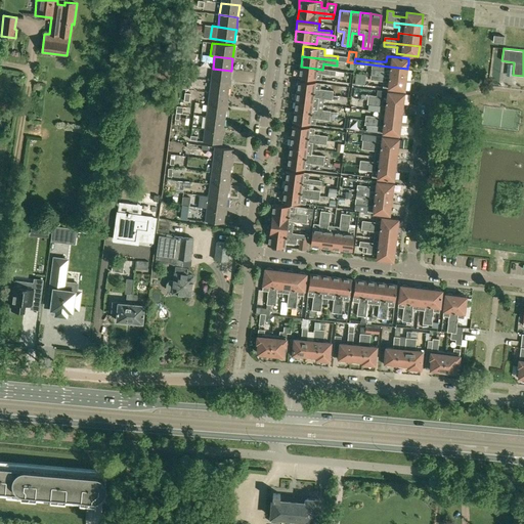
[(372,64),(372,69),(380,70),(385,71),(384,76),(390,77),(406,79),(406,78),(406,77),(407,74),(406,73),(407,69),(380,66),(372,64)]
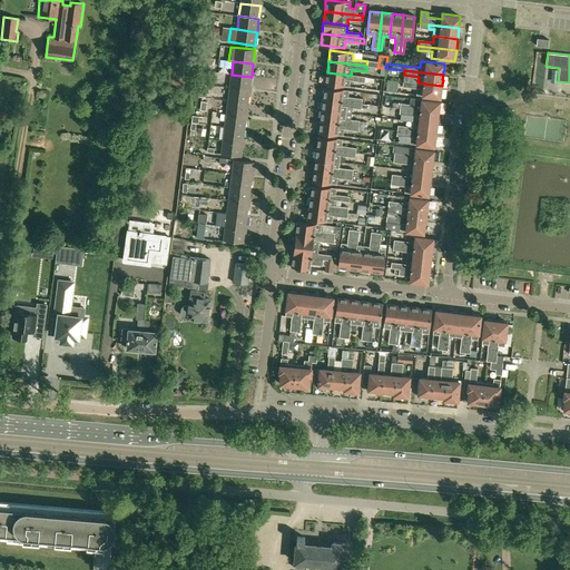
[(327,72),(326,84),(343,86),(350,87),(350,80),(355,81),(364,82),(365,77),(356,76),(351,76),(344,75),(327,72)]
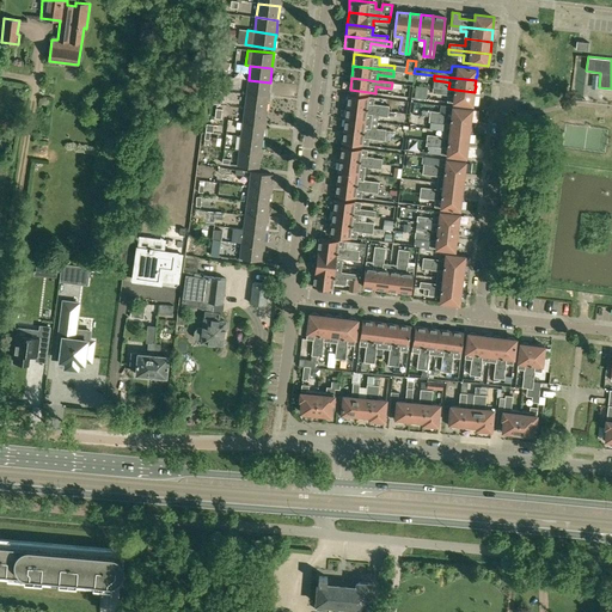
[(246,95),(268,97),(270,83),(249,80),(246,95)]
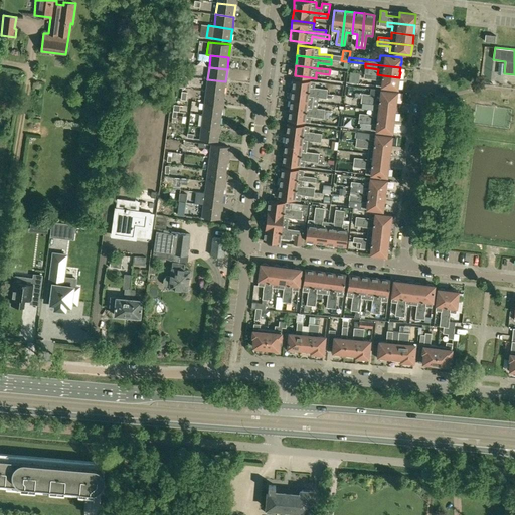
[(364,73),(363,77),(371,78),(377,79),(376,86),(381,86),(397,88),(398,87),(398,86),(399,82),(398,80),(399,77),(383,75),(377,74),(372,74),(364,73)]
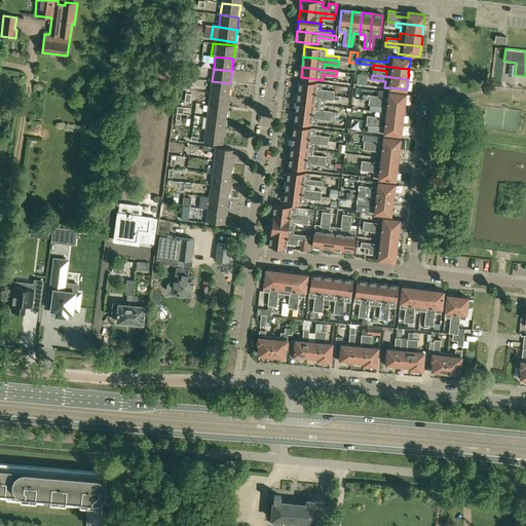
[(212,81),(211,94),(228,96),(230,83),(212,81)]
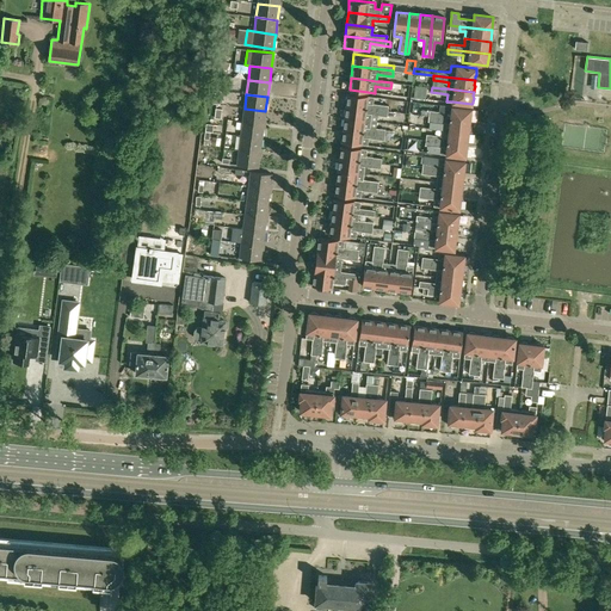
[(349,94),(347,105),(388,111),(388,106),(378,105),(372,105),(374,98),(366,97),(349,94)]
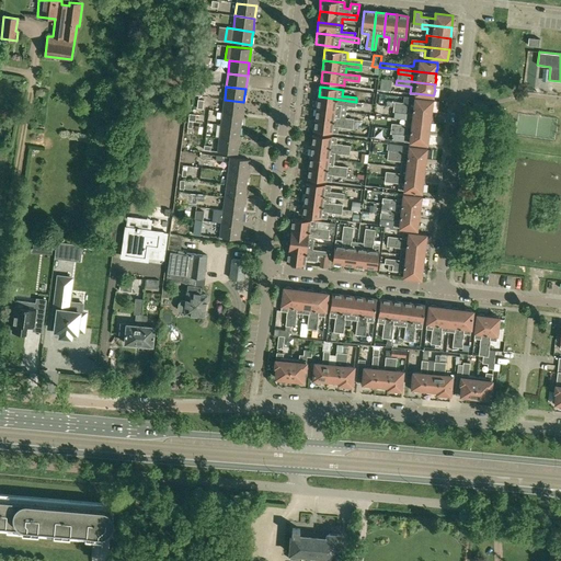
[(319,96),(318,110),(345,113),(346,106),(355,107),(355,106),(356,102),(319,96)]
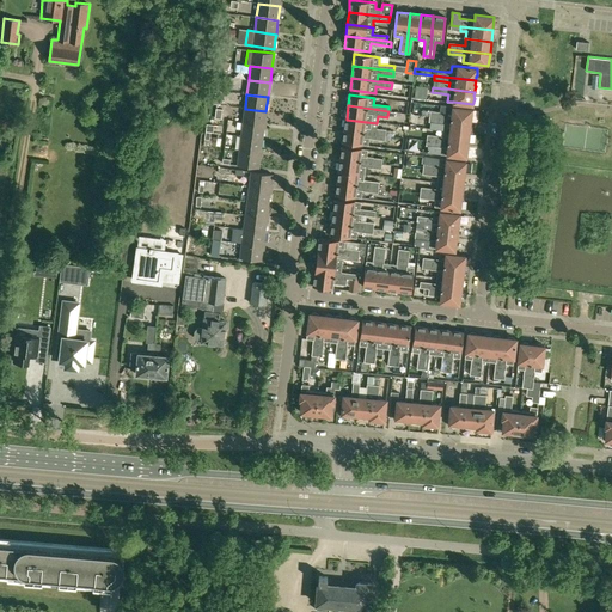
[(430,111),(429,117),(439,118),(470,122),(471,116),(472,116),(472,111),(472,109),(453,106),(441,105),(440,112),(430,111)]
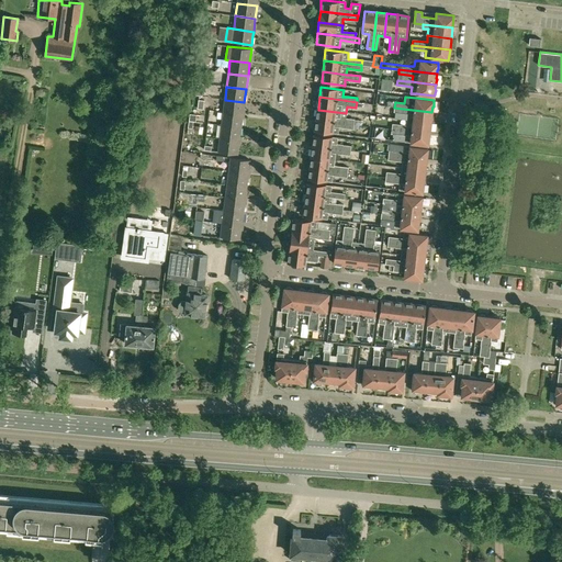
[(243,115),(244,110),(244,102),(225,100),(223,112),(243,115)]
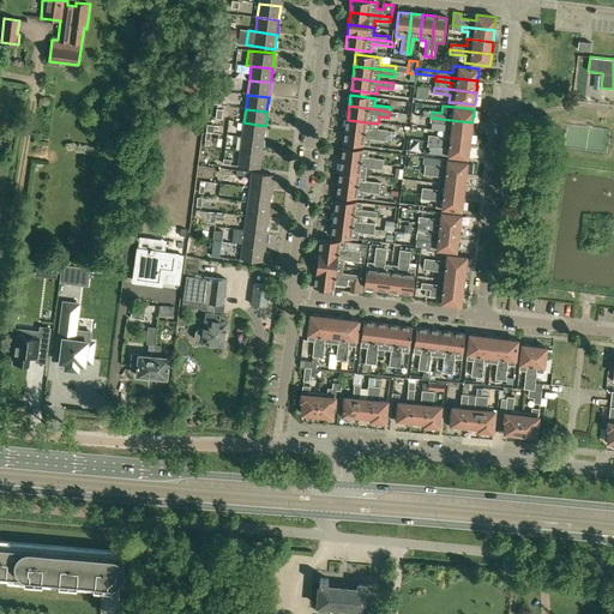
[(431,118),(431,122),(439,124),(446,125),(445,131),(451,132),(470,134),(471,131),(473,126),(471,126),(471,122),(440,119),(431,118)]
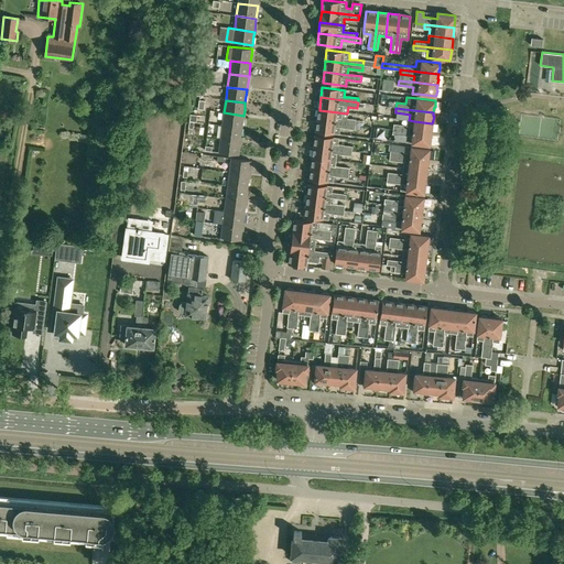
[(320,110),(317,120),(356,125),(358,126),(359,125),(361,125),(362,120),(347,118),(347,114),(320,110)]
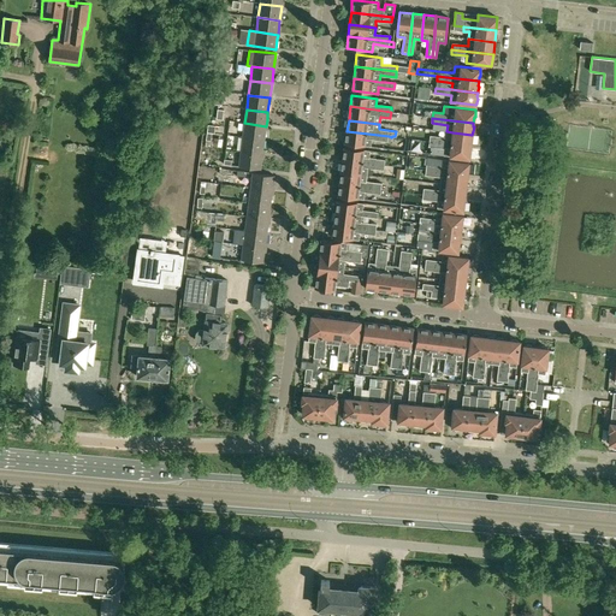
[(244,123),(243,137),(264,141),(266,126),(244,123)]
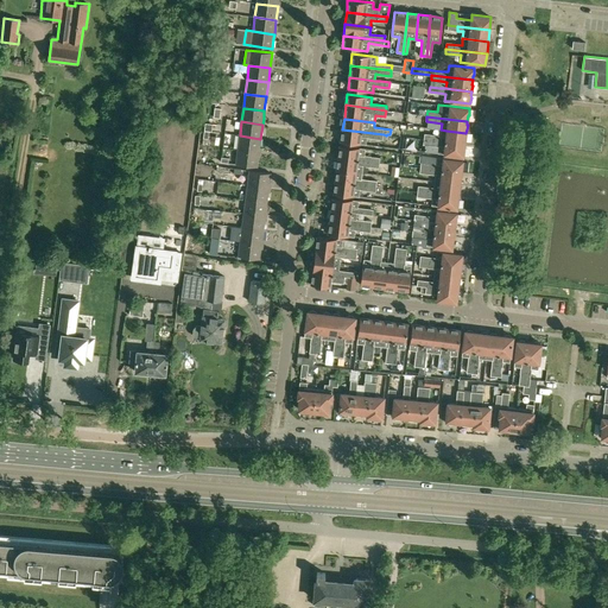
[(342,130),(341,141),(359,144),(366,145),(367,138),(382,139),(384,134),(342,130)]
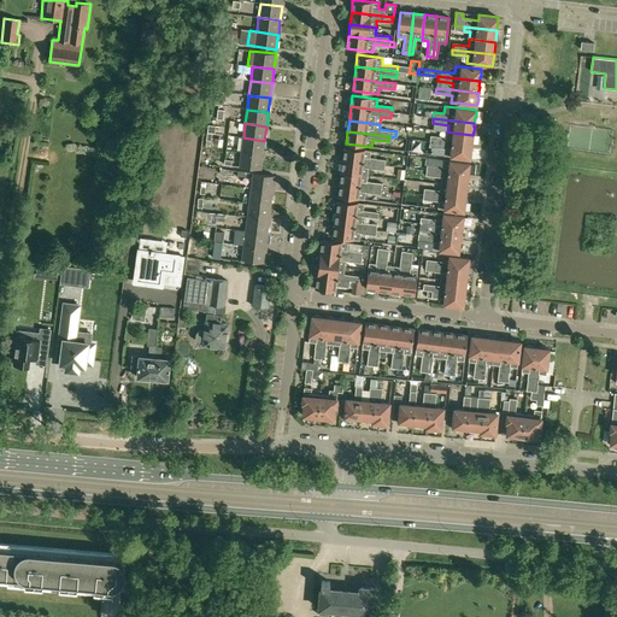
[(430,135),(430,141),(439,142),(471,147),(472,141),(474,136),(472,135),(453,133),(447,131),(446,137),(440,136),(430,135)]
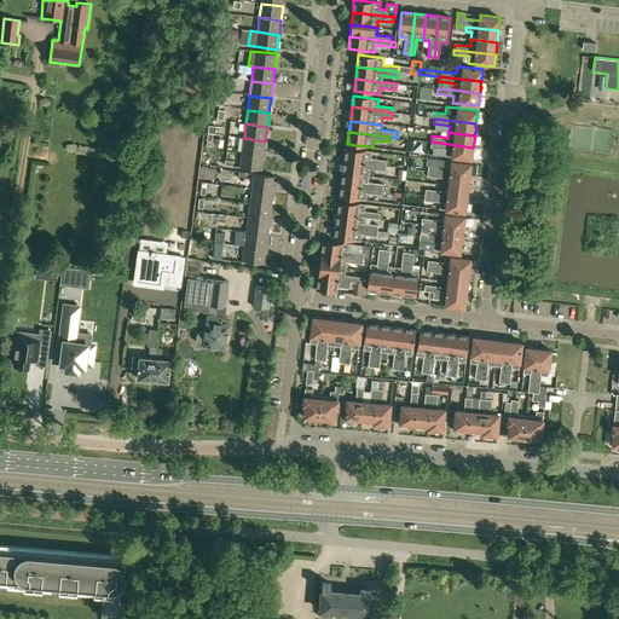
[(244,138),(242,152),(264,156),(265,142),(244,138)]
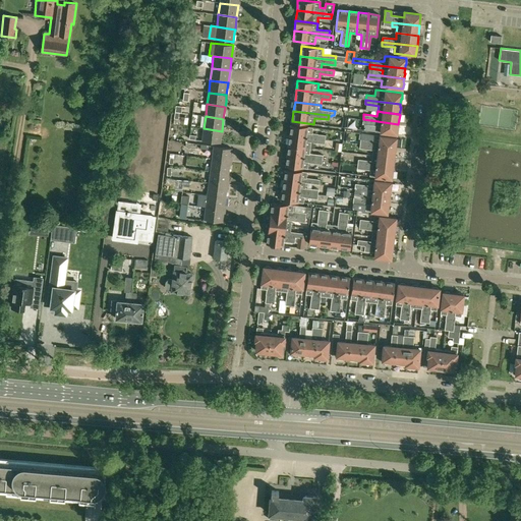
[(363,119),(362,124),(364,124),(363,129),(374,131),(381,132),(397,133),(397,131),(398,131),(398,127),(398,124),(370,120),(363,119)]
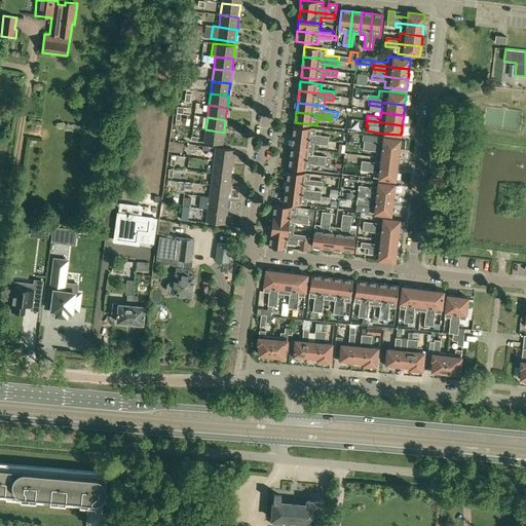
[(293,136),(320,140),(328,142),(329,137),(315,135),(315,128),(294,126),(293,136)]
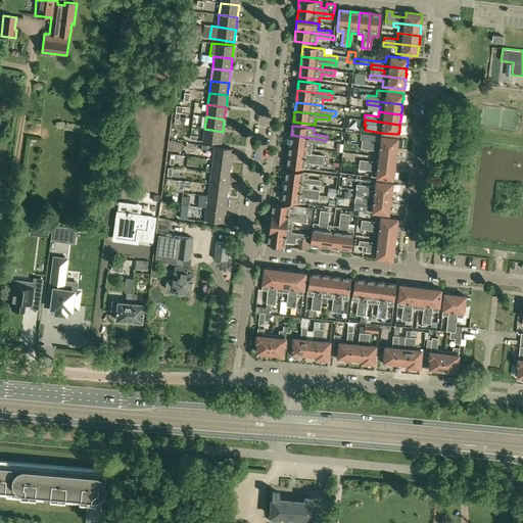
[(221,143),(223,132),(204,129),(202,141),(221,143)]
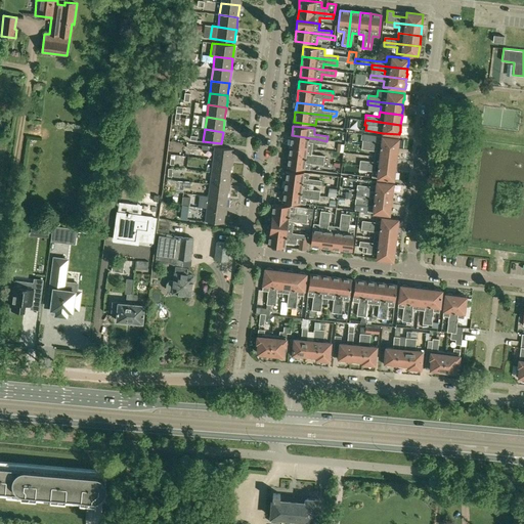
[(362,145),(397,149),(398,138),(363,134),(362,145)]
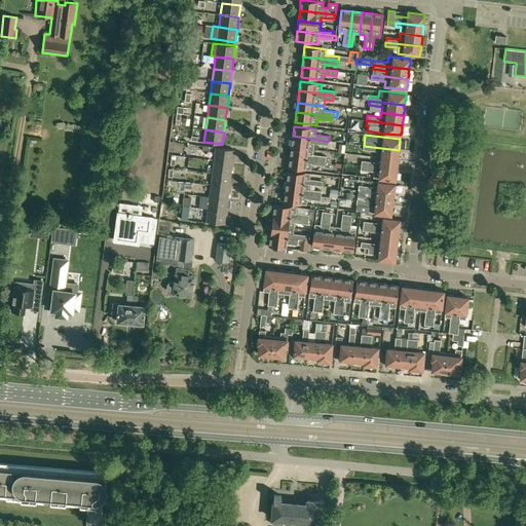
[(328,142),(320,140),(293,136),(292,147),(313,150),(314,144),(328,146),(328,142)]
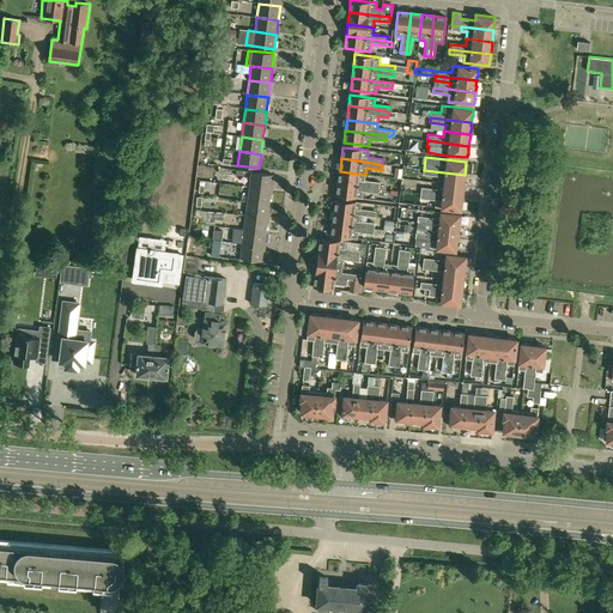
[(438,182),(444,183),(463,186),(465,175),(424,170),(423,174),(438,176),(438,182)]
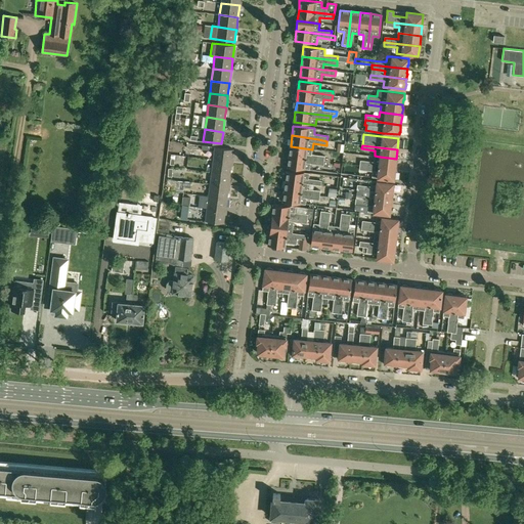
[(289,157),(316,160),(324,161),(324,156),(311,155),(312,149),(291,146),(289,157)]
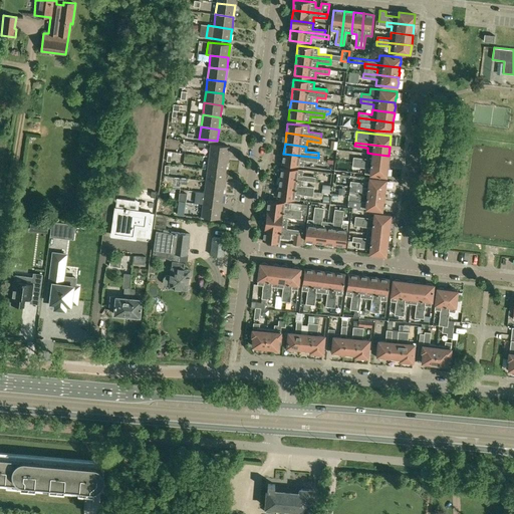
[(211,145),(209,157),(227,159),(229,147),(211,145)]
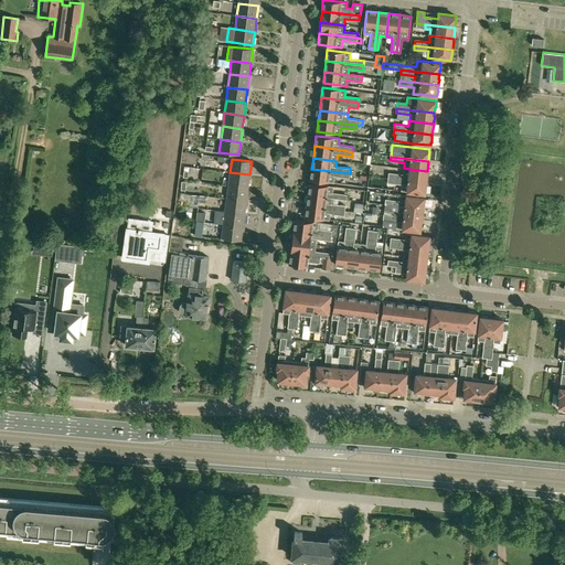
[(426,182),(427,171),(409,169),(404,168),(403,174),(397,173),(388,172),(387,178),(396,179),(426,182)]
